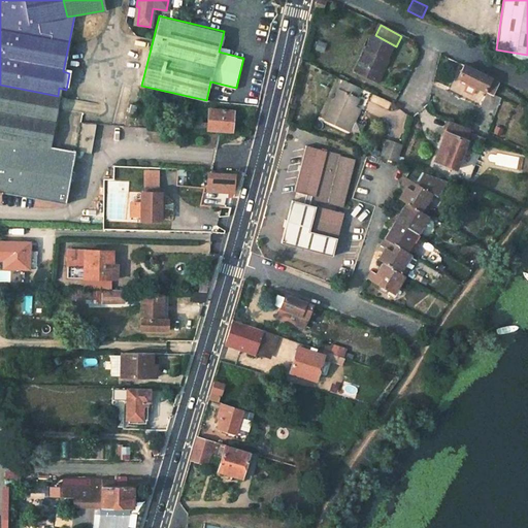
[(375,35),(357,71),(374,80),(386,59),(389,60),(396,46),(375,35)]
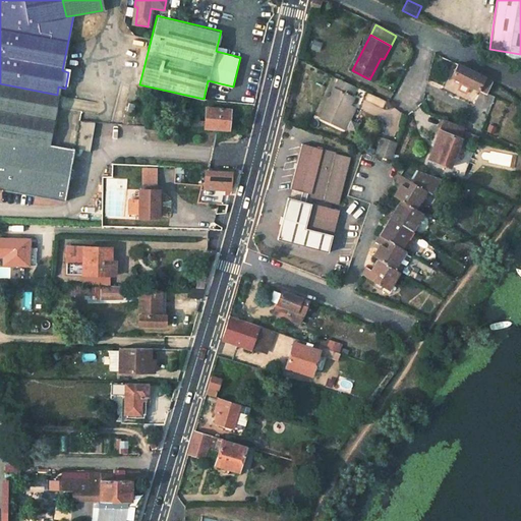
[(381,58),(369,79),(374,82),(387,60),(384,59),(381,58)]
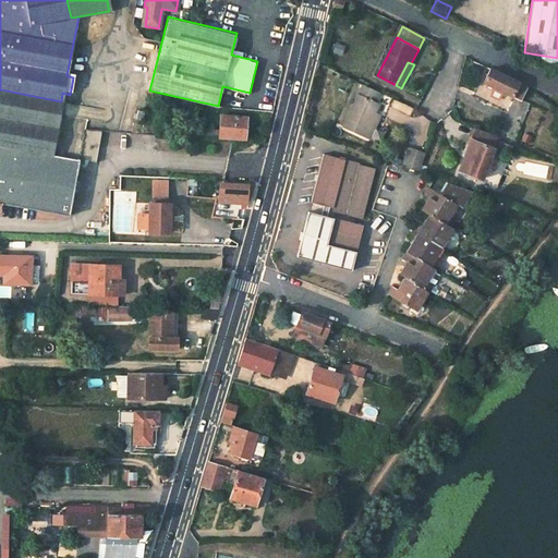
[(485,70),(477,84),(507,100),(514,85),(485,70)]
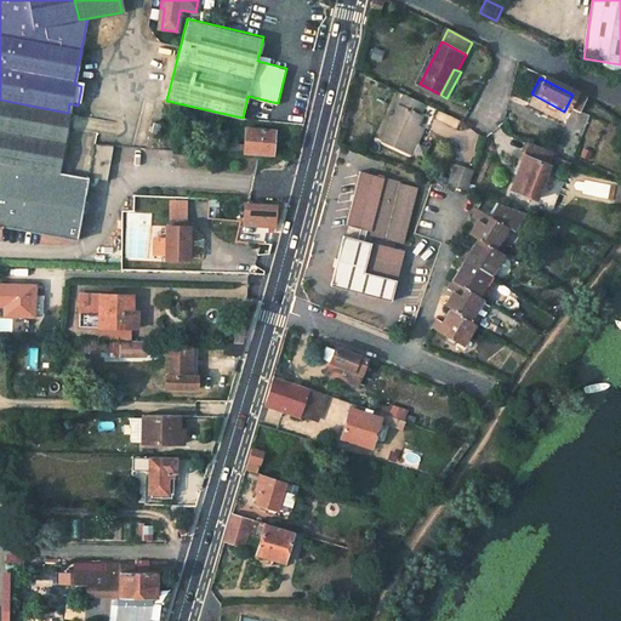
[(403,96),(380,142),(405,155),(417,129),(422,119),(417,117),(422,106),(403,96)]
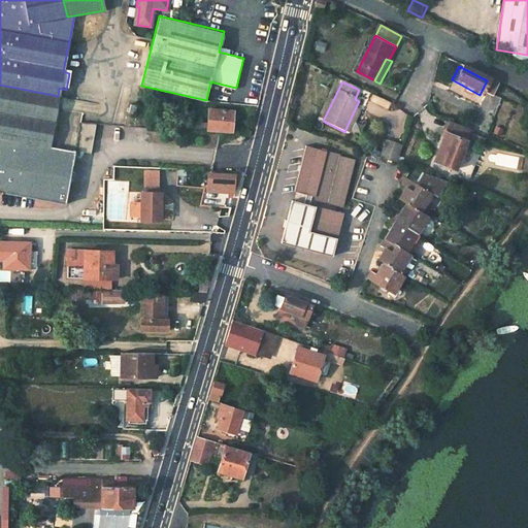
[(58,96),(0,85),(0,139),(12,141),(46,149),(58,96)]
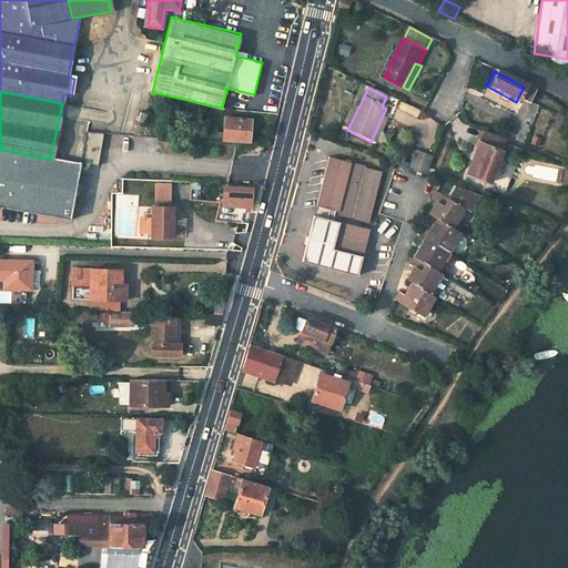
[(382,118),(371,142),(375,144),(386,120),(382,118)]
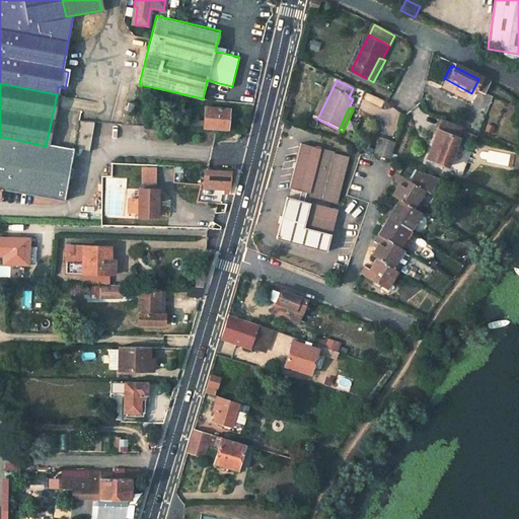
[(202,110),(202,130),(225,130),(226,110),(202,110)]
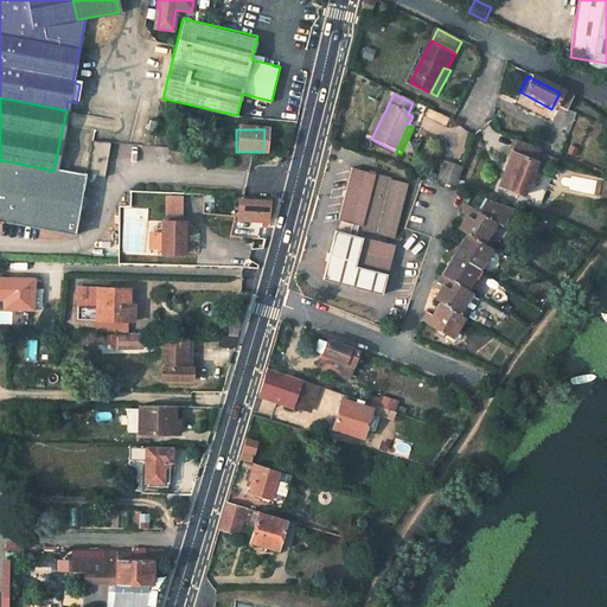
[(537,153),(512,142),(494,189),(523,200),(537,165),(542,155),(537,153)]
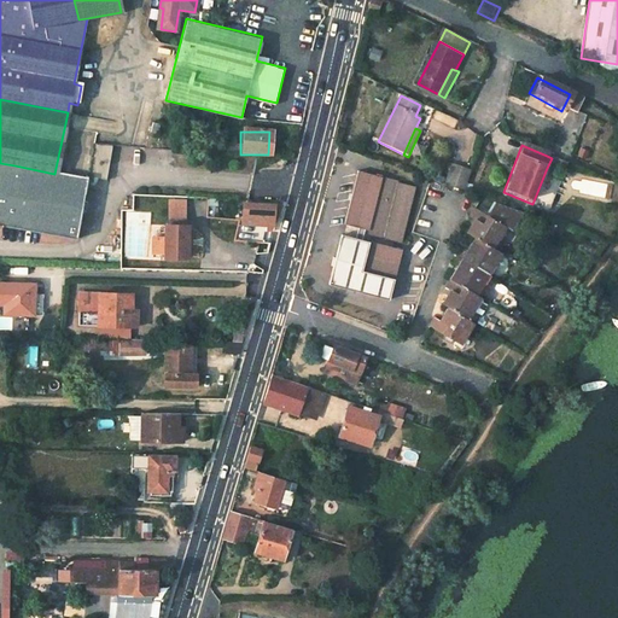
[(565,164),(552,158),(547,168),(561,174),(565,164)]
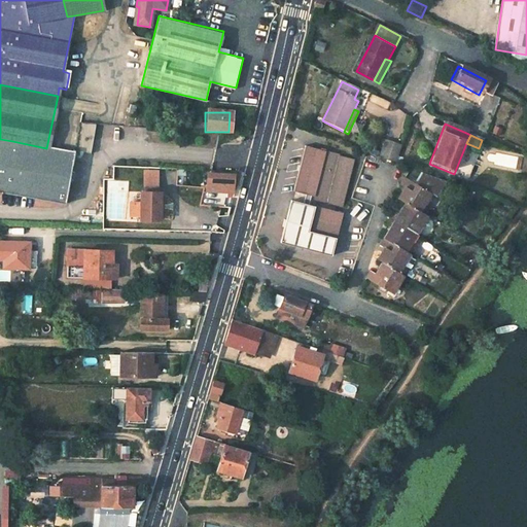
[(12,141),(0,139),(0,192),(2,194),(12,141)]
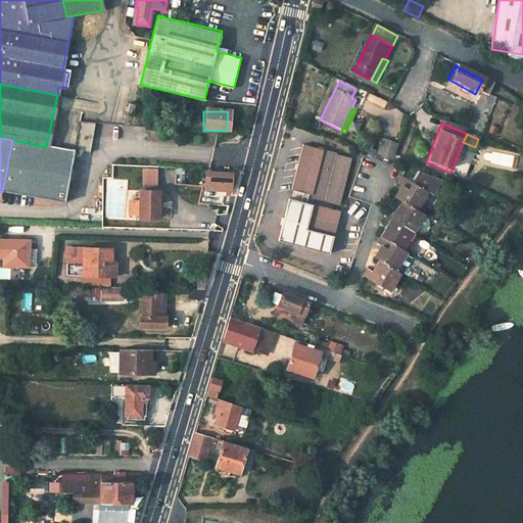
[(46,147),(12,140),(2,192),(7,193),(59,203),(72,151),(46,147)]
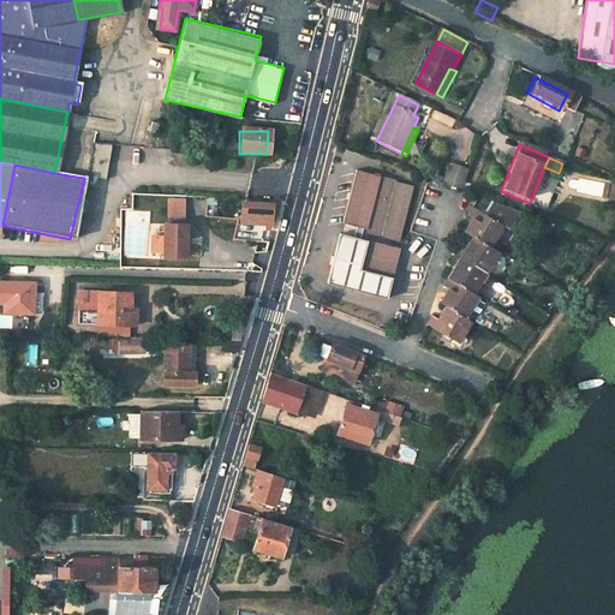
[(441,185),(459,192),(466,173),(448,166),(441,185)]
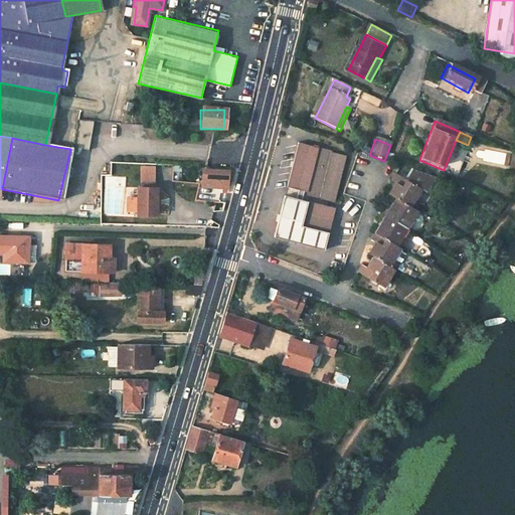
[(293,143),(282,187),(331,200),(342,155),(293,143)]
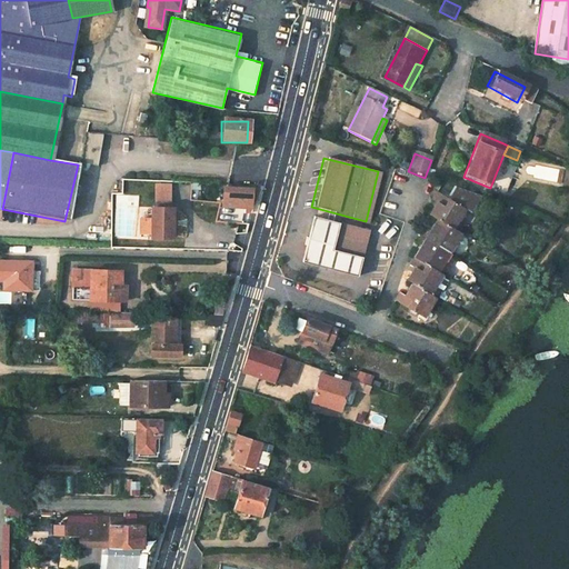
[(171,187),(157,187),(157,209),(170,209),(171,187)]
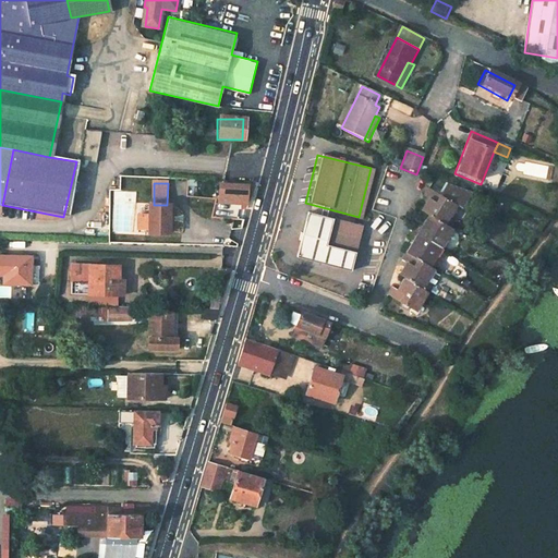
[(243,184),(216,183),(216,192),(228,192),(228,197),(234,197),(234,193),(242,193),(243,184)]
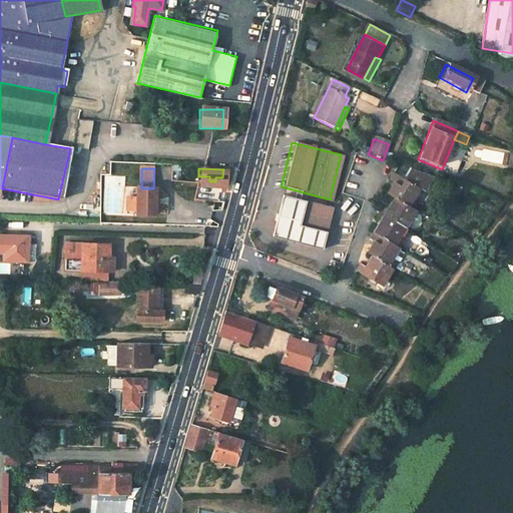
[(389,181),(383,192),(389,196),(402,203),(412,184),(390,172),(386,180),(389,181)]
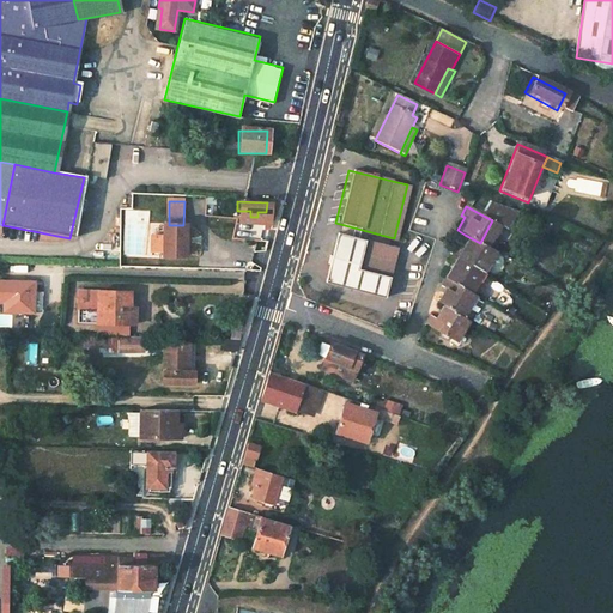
[(187,225),(164,225),(163,252),(163,255),(186,256),(187,225)]
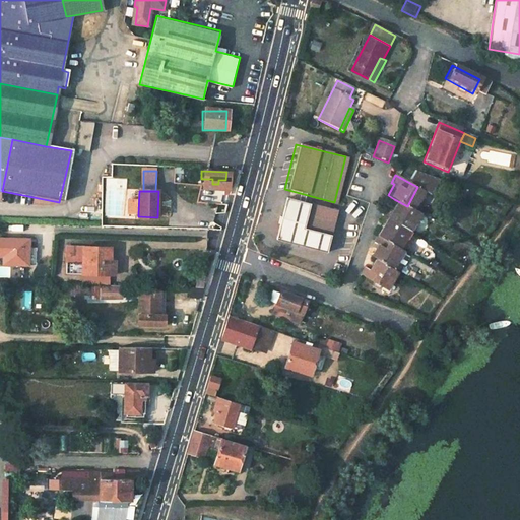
[(282,198),(271,241),(324,254),(334,211),(282,198)]
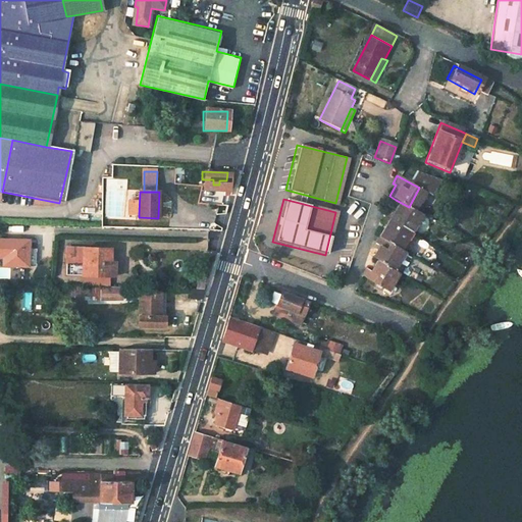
[(385,208),(380,216),(407,230),(416,211),(409,207),(396,200),(390,210),(385,208)]
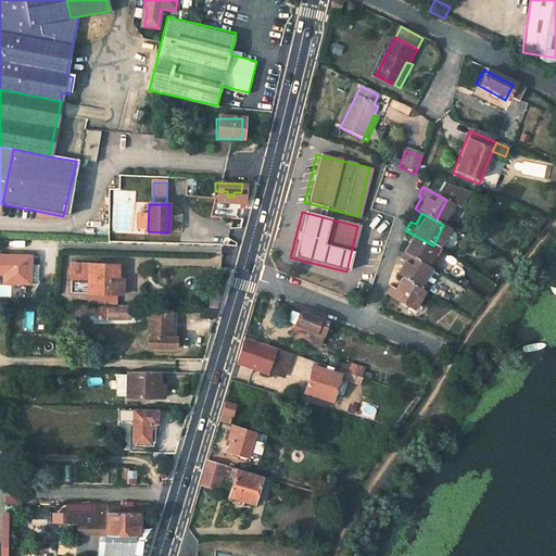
[(149,214),(138,214),(138,227),(148,228),(149,214)]
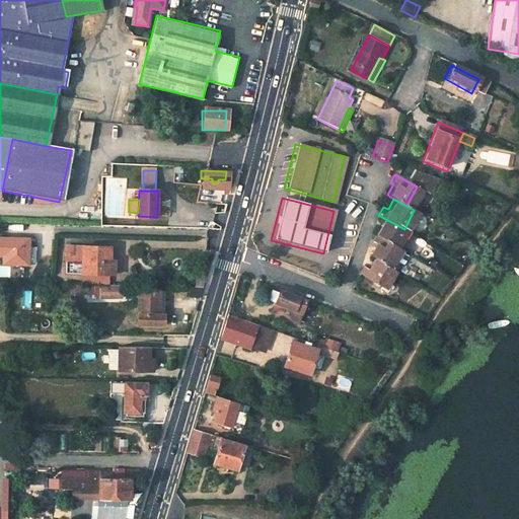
[(379,223),(373,235),(395,246),(404,229),(378,215),(375,220),(379,223)]
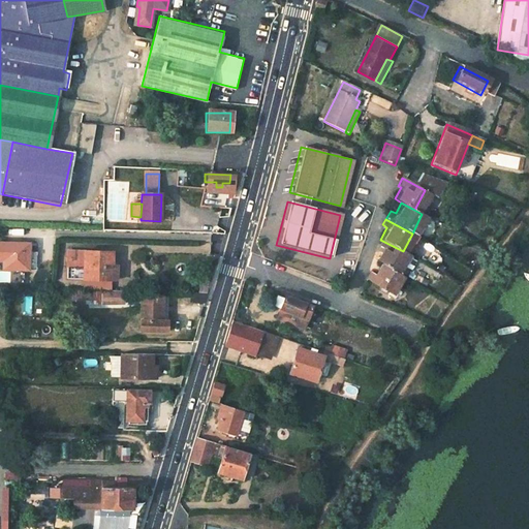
[(381,247),(374,260),(378,262),(398,272),(407,253),(403,251),(380,240),(377,245),(381,247)]
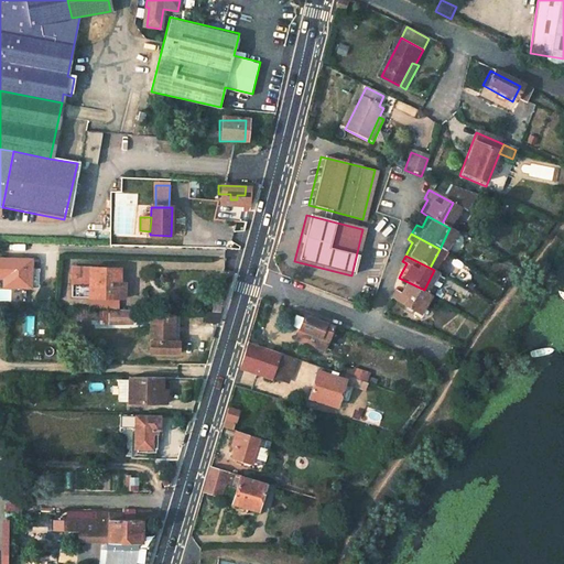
[(3,258),(1,286),(30,289),(32,259),(3,258)]
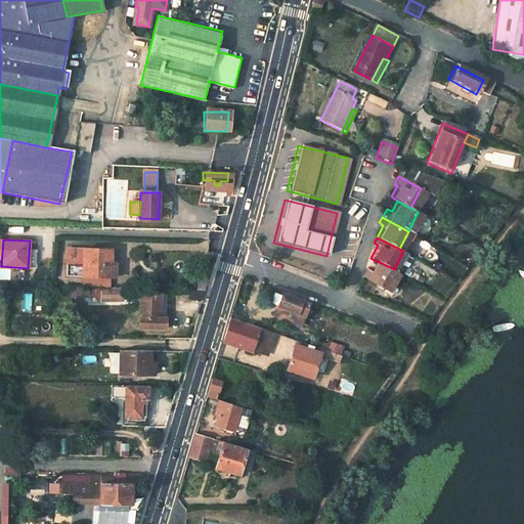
[(110,250),(67,249),(67,275),(83,276),(82,287),(97,287),(108,288),(108,277),(110,262),(110,250)]
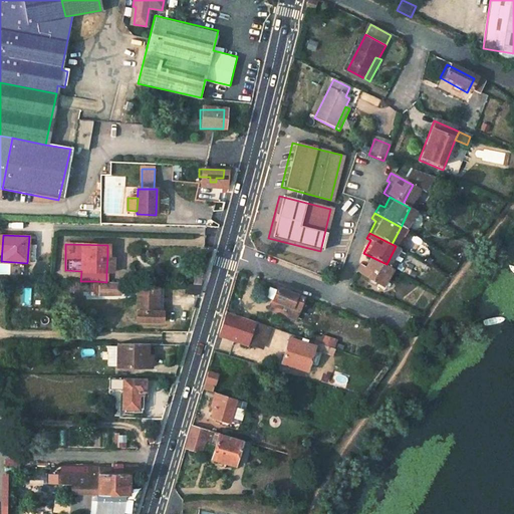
[(358,263),(353,272),(381,285),(391,267),(387,264),(367,255),(362,265),(358,263)]
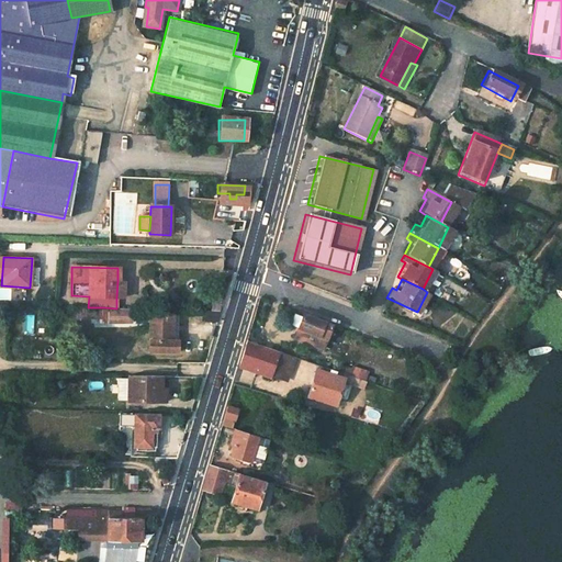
[(75,306),(75,315),(104,316),(104,307),(88,307),(75,306)]
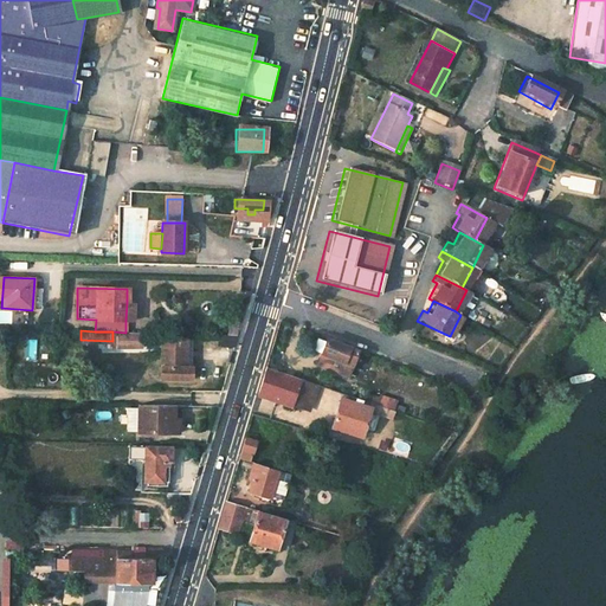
[(113,341),(113,343),(142,345),(143,333),(126,333),(113,331),(113,341)]
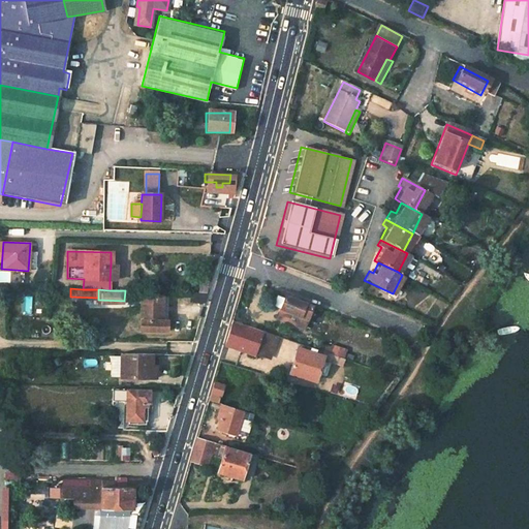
[(278,308),(284,294),(275,291),(270,305),(278,308)]
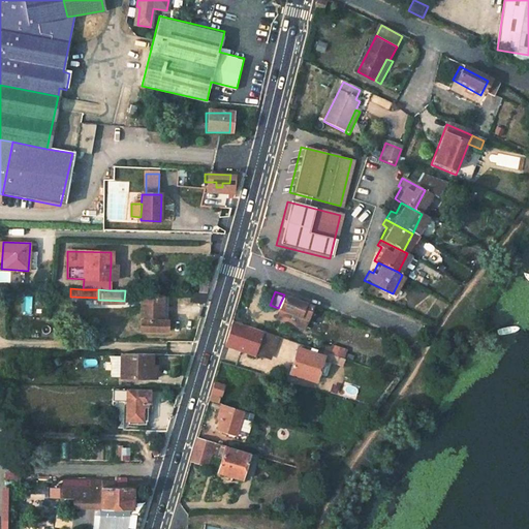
[(192,292),(191,302),(205,303),(207,292),(192,292)]
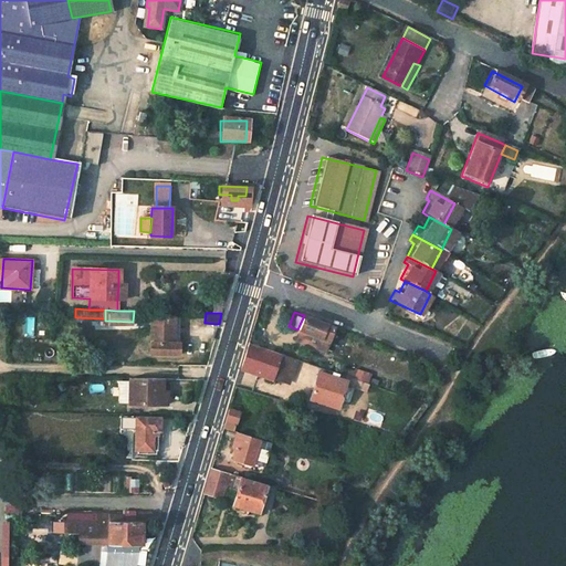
[(152,315),(150,352),(178,353),(180,316),(152,315)]
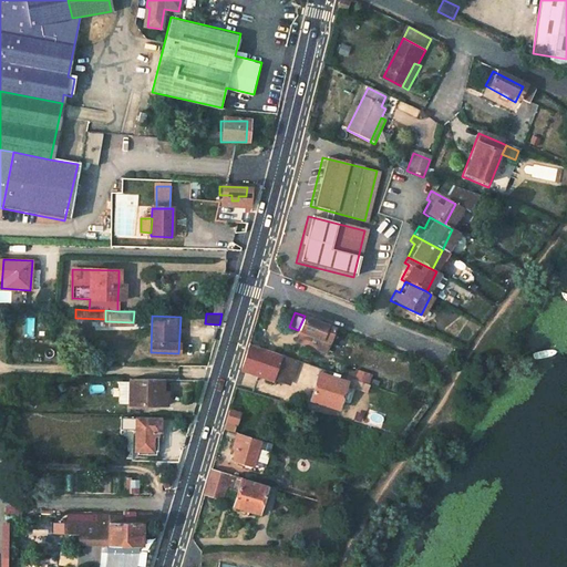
[(295,341),(325,352),(333,328),(305,316),(298,330),(295,341)]
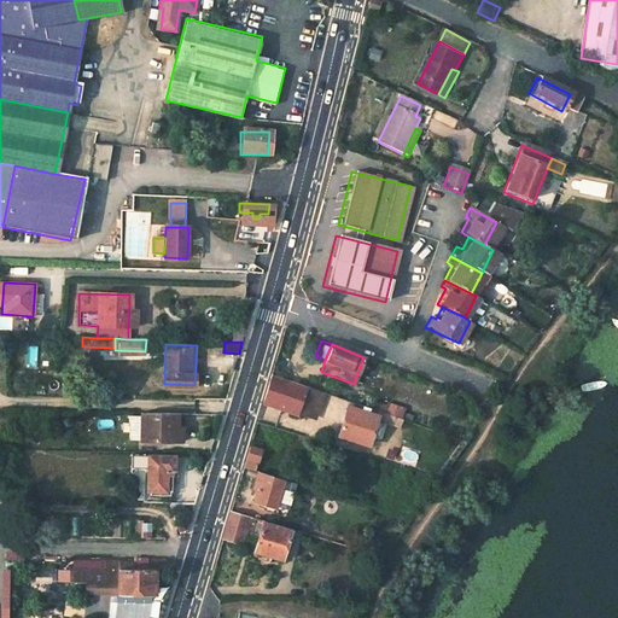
[(308,386),(270,373),(262,401),(298,412),(308,386)]
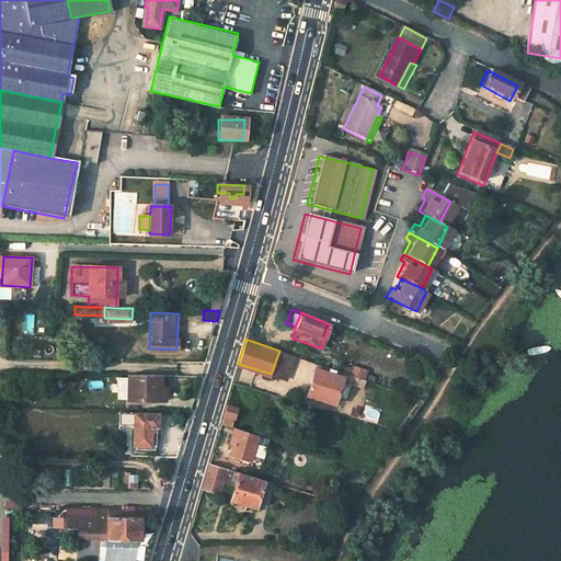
[(279,351),(271,374),(286,379),(294,356),(279,351)]
